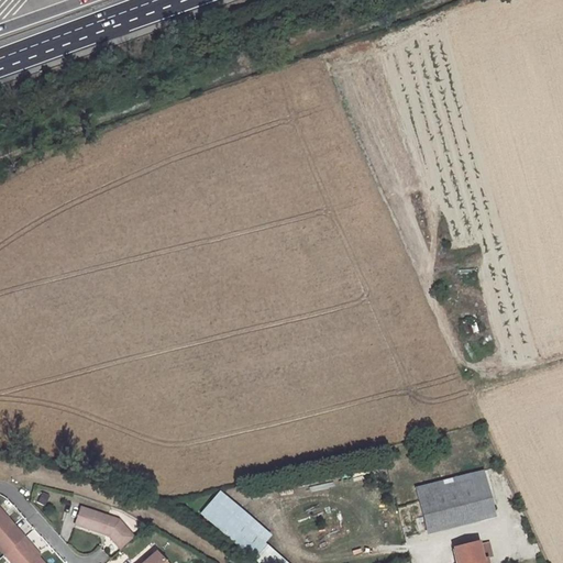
[(468,471),(415,485),(426,528),(479,514),(468,471)]
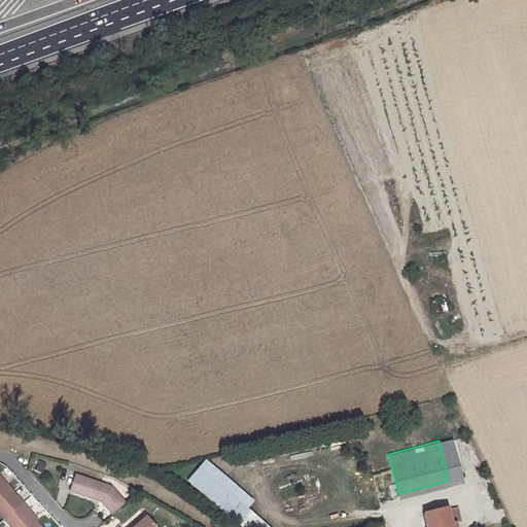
[(271,526),(250,508),(257,500),(207,459),(188,482),(242,526),(271,526)]
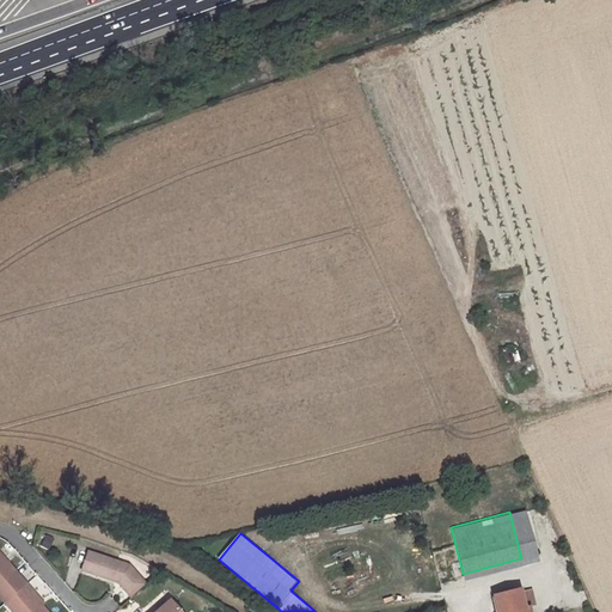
[(50,549),(54,538),(46,534),(42,545),(50,549)]
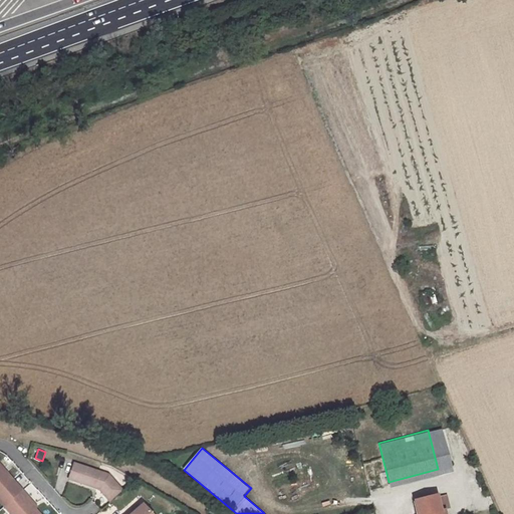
[(110,503),(122,492),(108,476),(74,465),(69,481),(99,491),(110,503)]
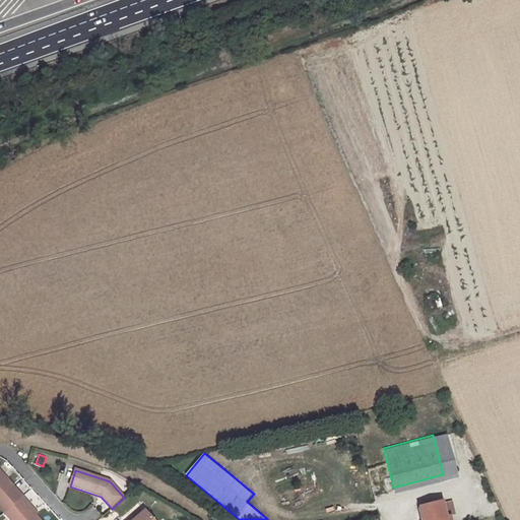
[(0,508),(5,514),(23,498),(6,478),(4,481),(0,476),(0,508)]
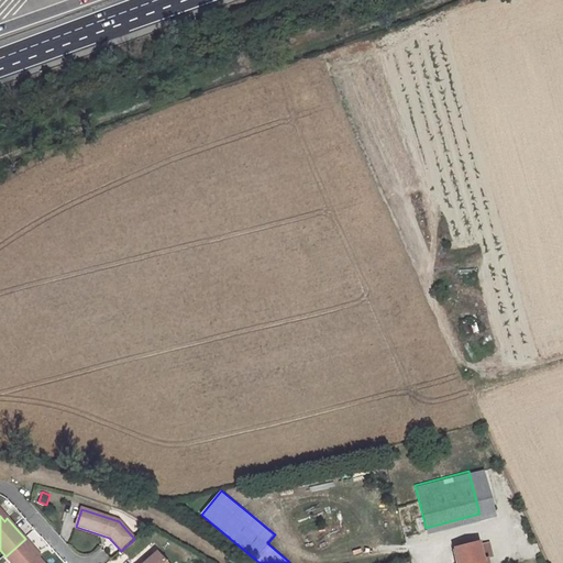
[(31,545),(25,539),(6,556),(10,562),(42,562),(29,548),(31,545)]
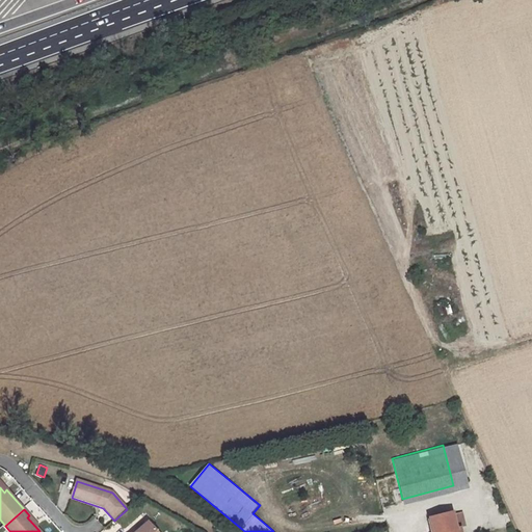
[(462,531),(461,525),(457,526),(453,509),(429,515),(433,531),(439,530),(439,531),(462,531)]
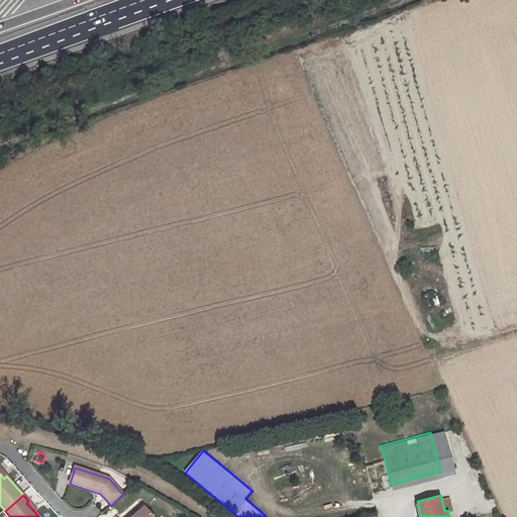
[(130,516),(140,516),(146,512),(141,507),(130,516)]
